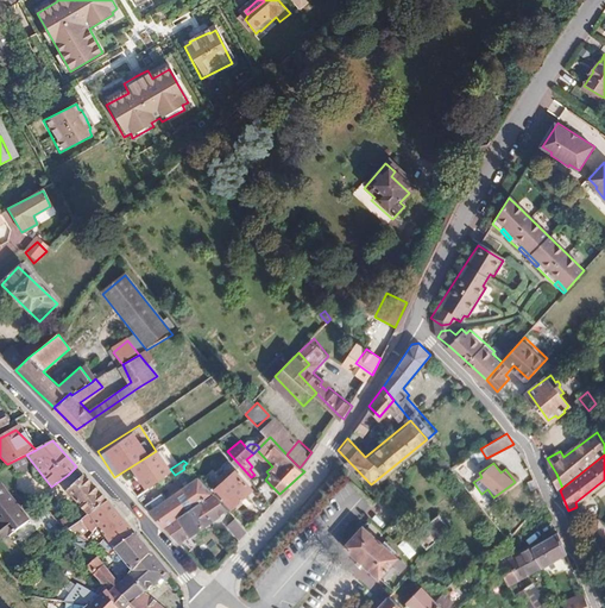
[(240,505),(244,501),(243,497),(253,488),(235,468),(215,486),(232,505),(240,505)]
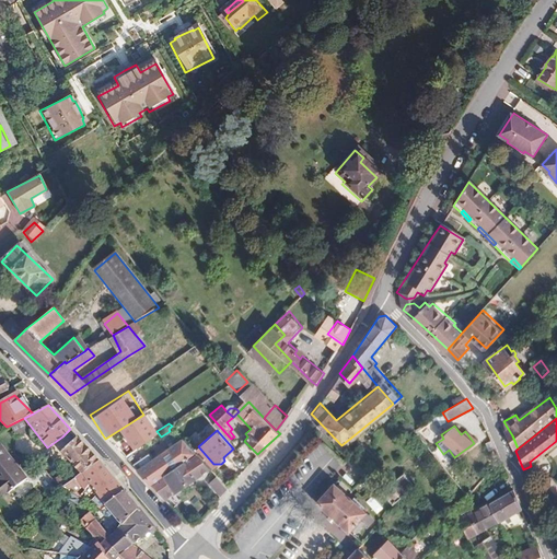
[(61,452),(81,474),(99,462),(77,435),(61,452)]
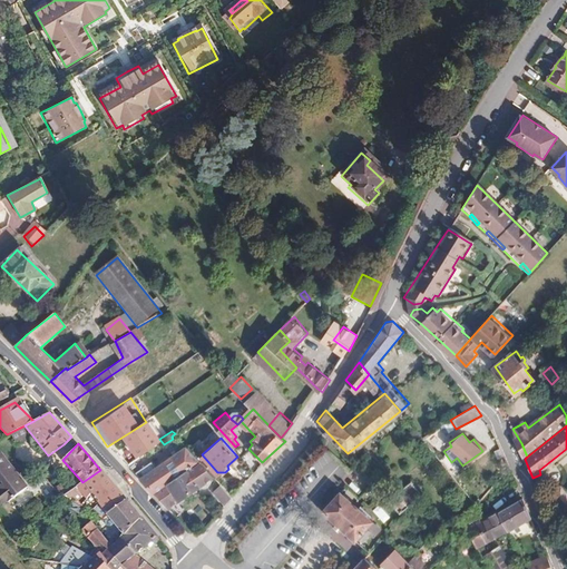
[(201,459),(185,444),(138,476),(152,491),(201,459)]
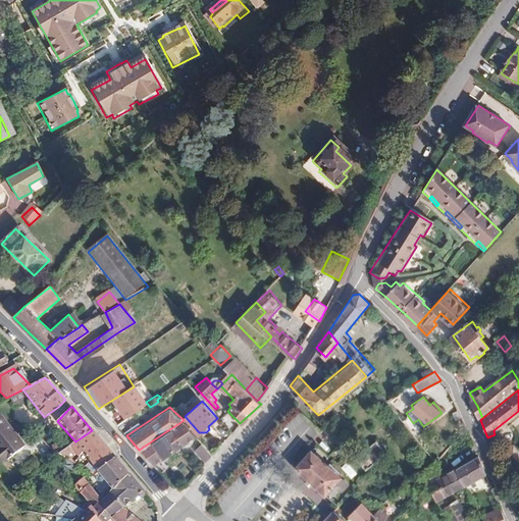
[(132,420),(127,413),(114,422),(120,428),(132,420)]
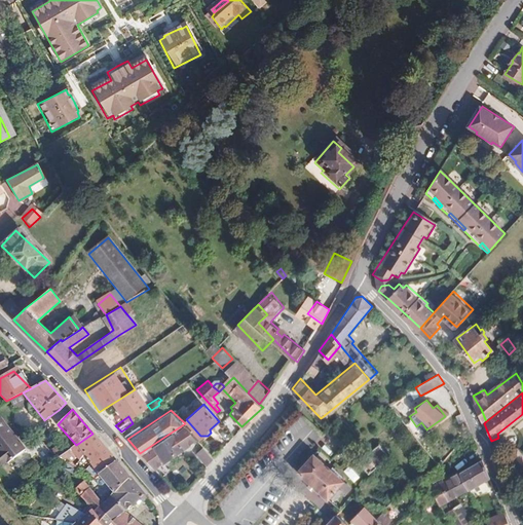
[(325,423),(332,432),(333,433),(338,428),(330,418),(325,423)]
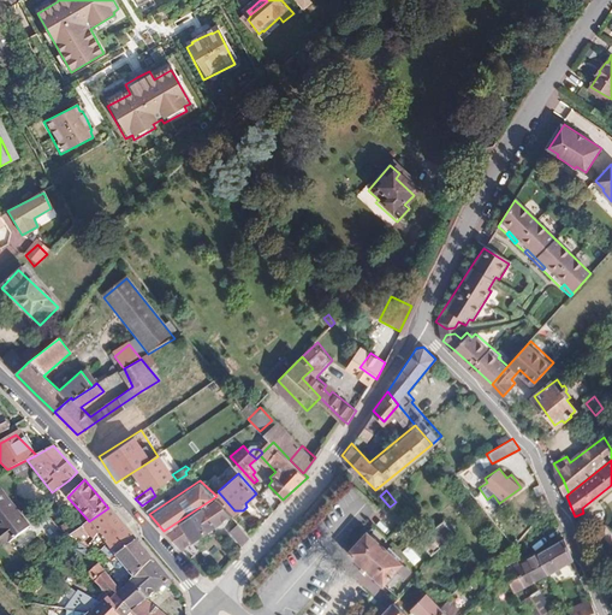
[(0,545),(4,542),(6,543),(27,526),(0,494),(0,545)]
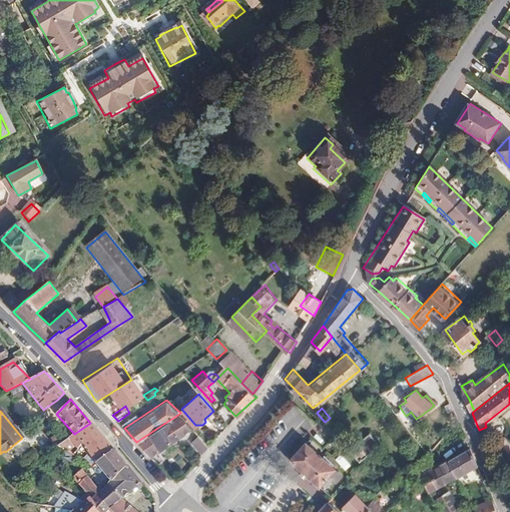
[(192,426),(180,413),(136,442),(148,455),(162,446),(192,426)]
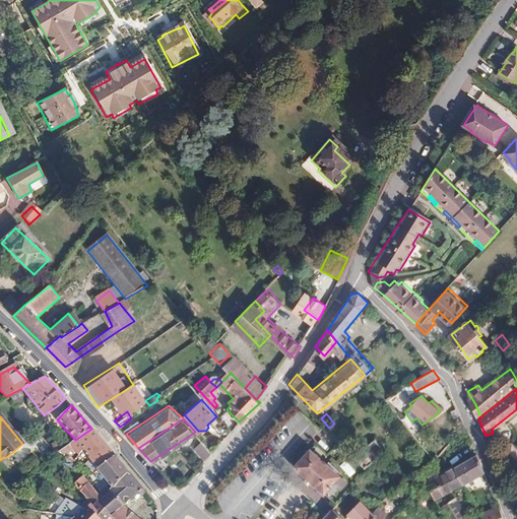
[(65,447),(62,449),(73,457),(85,448),(88,451),(76,459),(94,473),(100,467),(115,455),(91,429),(75,440),(65,447)]
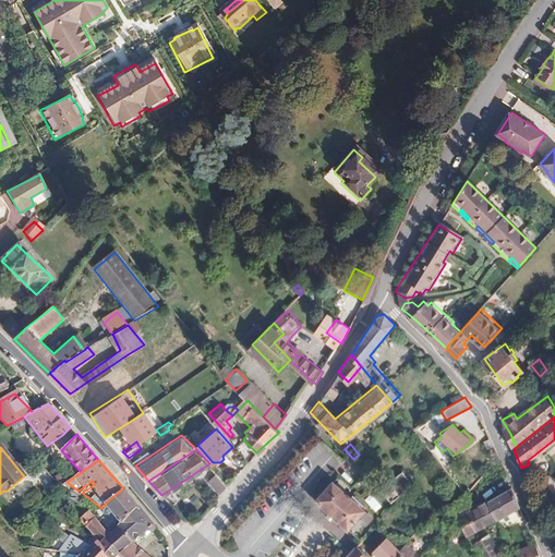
[(377,487),(389,501),(411,483),(399,469),(377,487)]
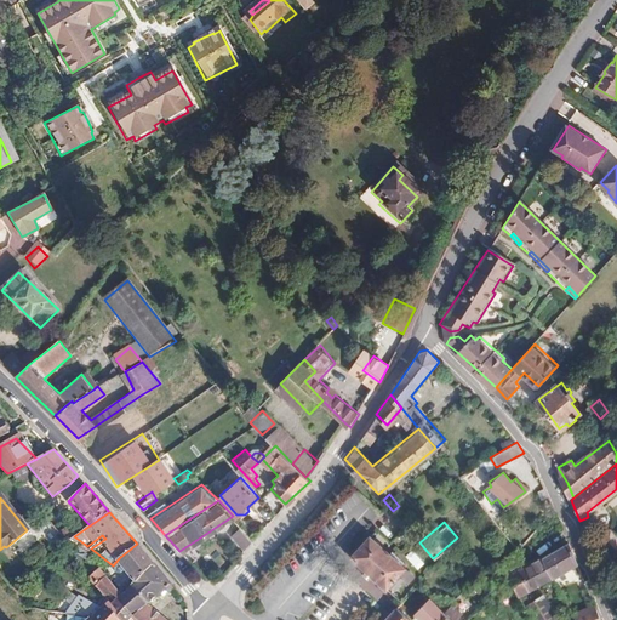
[(70,525),(60,533),(67,542),(74,536),(78,534),(70,525)]
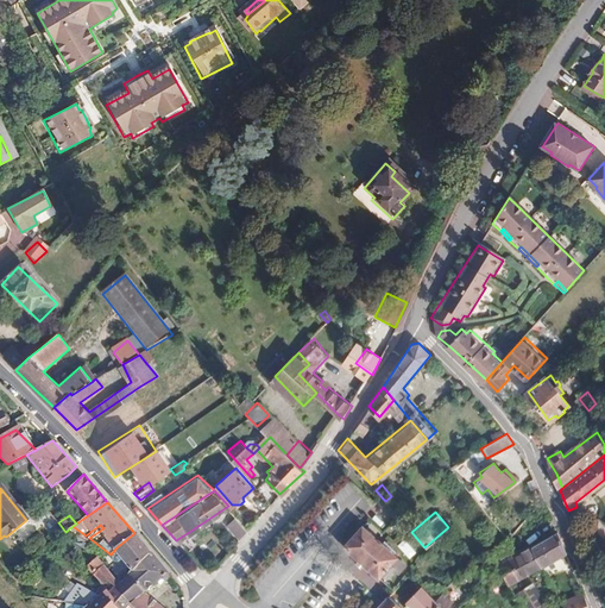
[(232,518),(224,525),(235,539),(245,532),(232,518)]
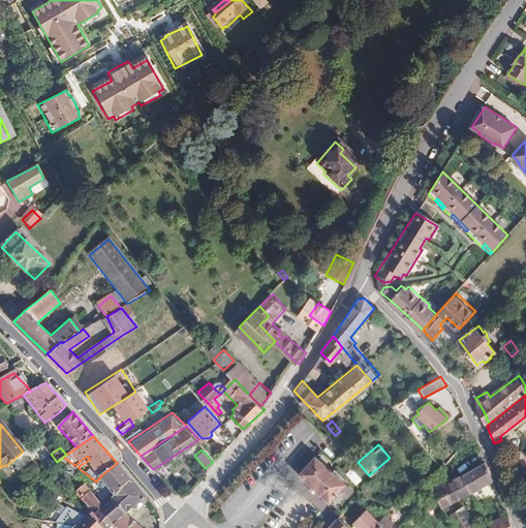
[(517,475),(525,464),(525,462),(516,454),(505,465),(517,475)]
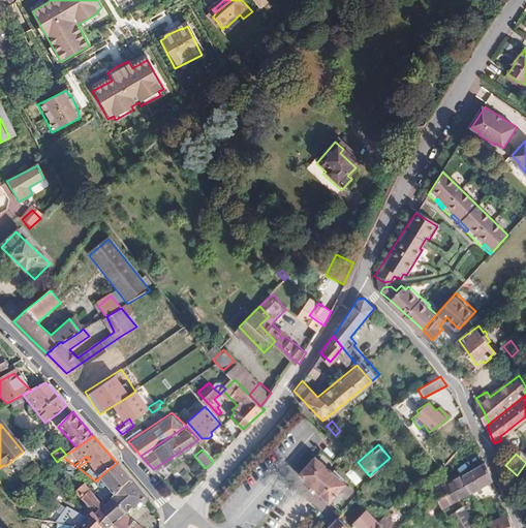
[(307,497),(310,494),(325,505),(340,489),(310,461),(292,477),(305,489),(302,492),(307,497)]
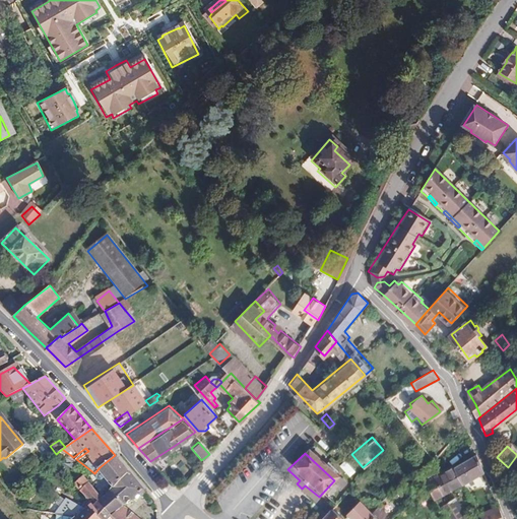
[(460,483),(462,482),(485,470),(477,453),(450,467),(460,483)]
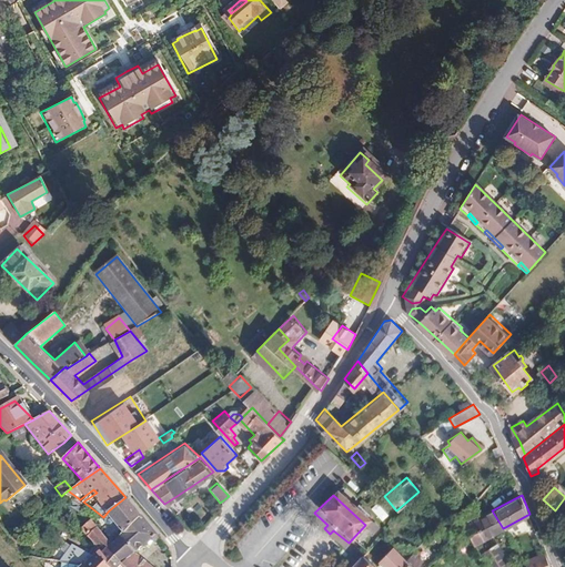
[(140,514),(125,497),(109,510),(124,532),(140,514)]
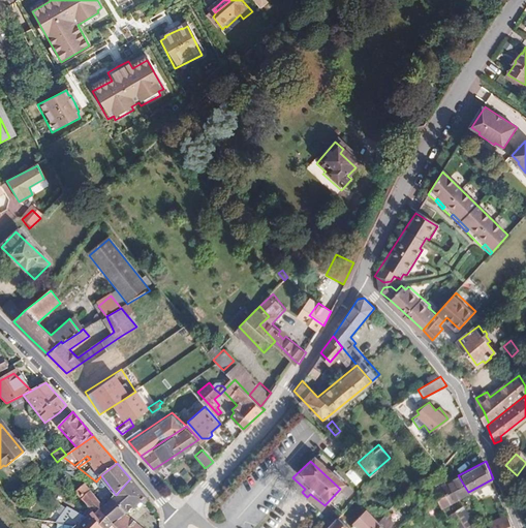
[(433,493),(451,527),(472,527),(473,527),(462,506),(455,509),(450,501),(468,492),(458,475),(449,480),(440,468),(437,472),(427,480),(433,493)]
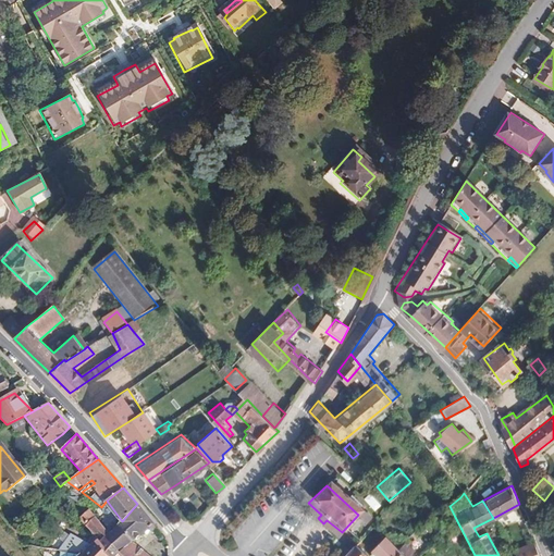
[(122,521),(114,529),(128,544),(122,551),(127,555),(152,555),(132,539),(149,518),(137,504),(122,521)]
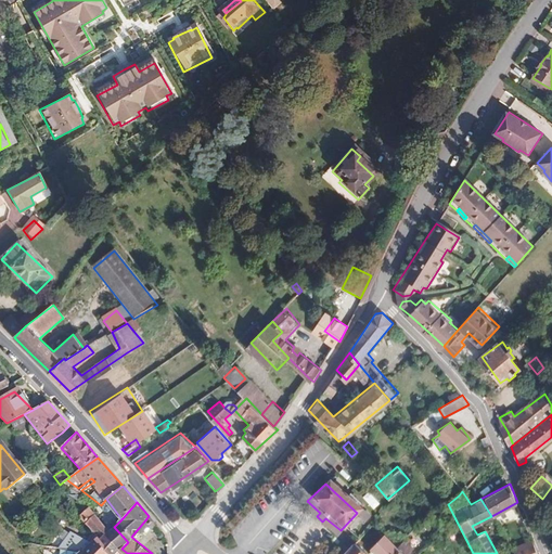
[(128,542),(114,527),(107,531),(94,515),(90,518),(87,514),(82,517),(94,532),(99,539),(104,535),(119,548),(122,549),(128,542)]
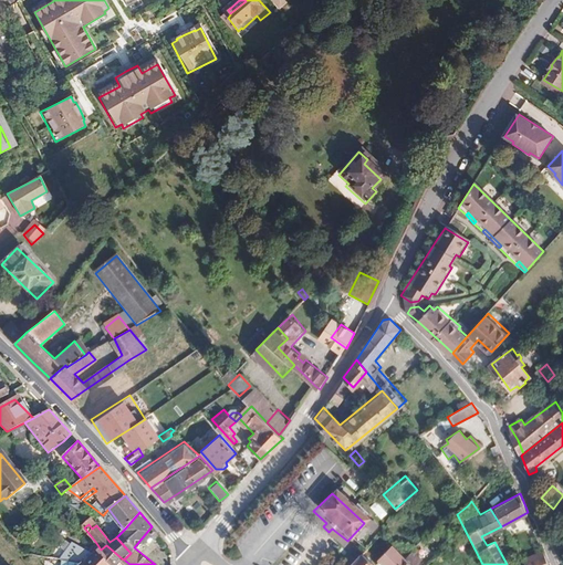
[(545,564),(548,564),(534,530),(527,533),(529,540),(522,542),(531,564),(545,564)]
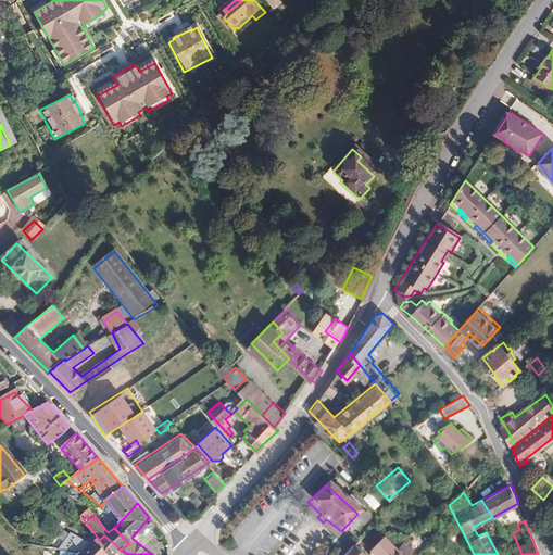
[(53,550),(59,554),(76,554),(86,545),(71,531),(53,550)]
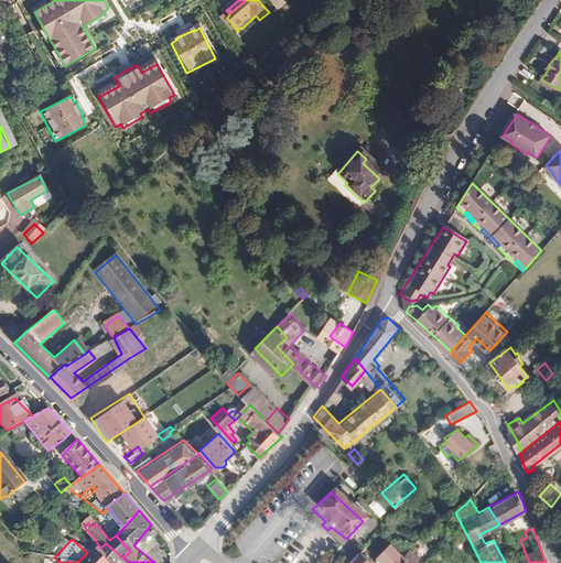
[(383,562),(394,562),(402,554),(389,540),(376,555),(383,562)]
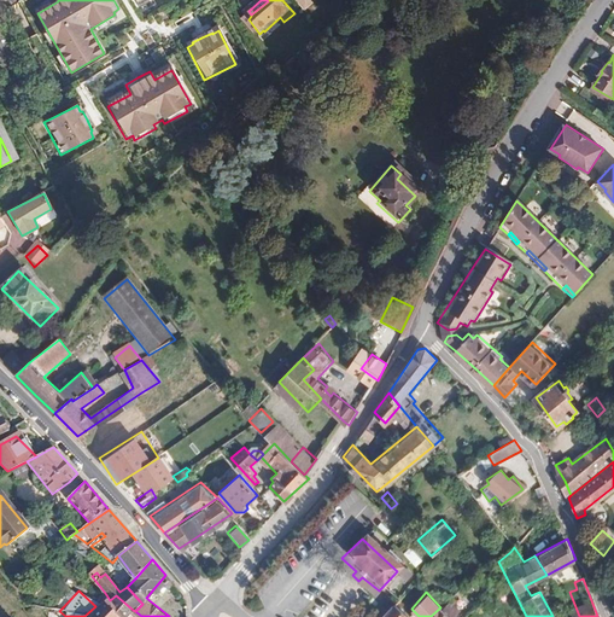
[(118,616),(122,615),(123,616),(124,616),(133,610),(116,595),(110,600),(107,603),(105,600),(91,613),(92,613),(94,616),(118,616)]
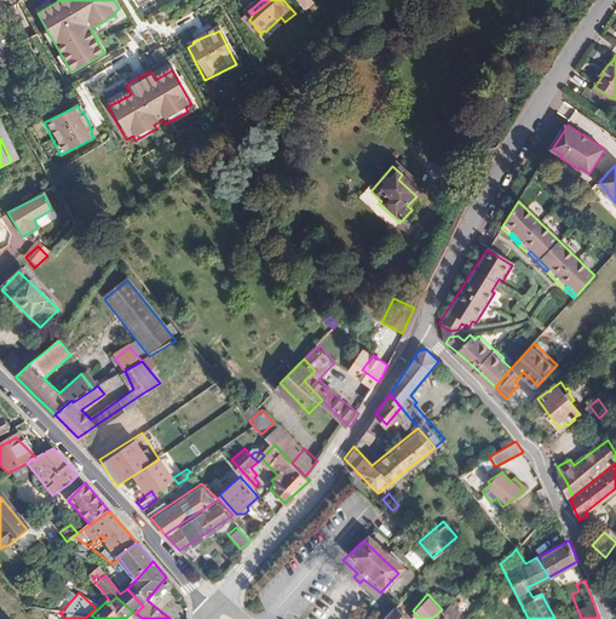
[(449,601),(442,609),(432,618),(453,618),(460,612),(449,601)]
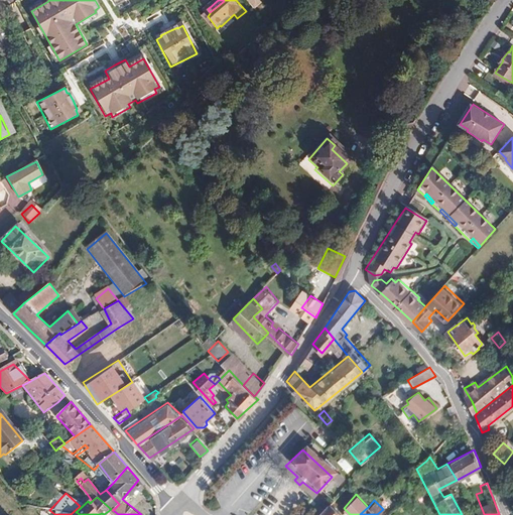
[(330,502),(316,514),(340,514),(342,514),(330,502)]
